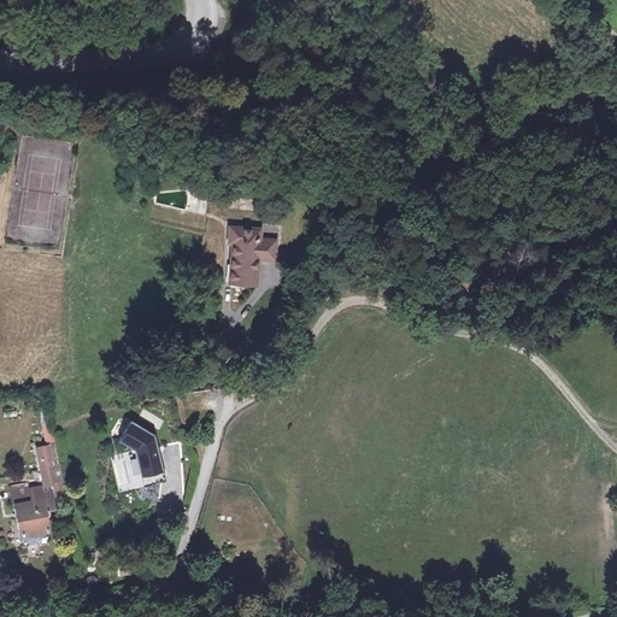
[(238,244),(233,265),(246,268),(244,286),(257,288),(260,263),(277,265),(280,246),(263,245),(265,231),(235,227),(234,244),(238,244)]
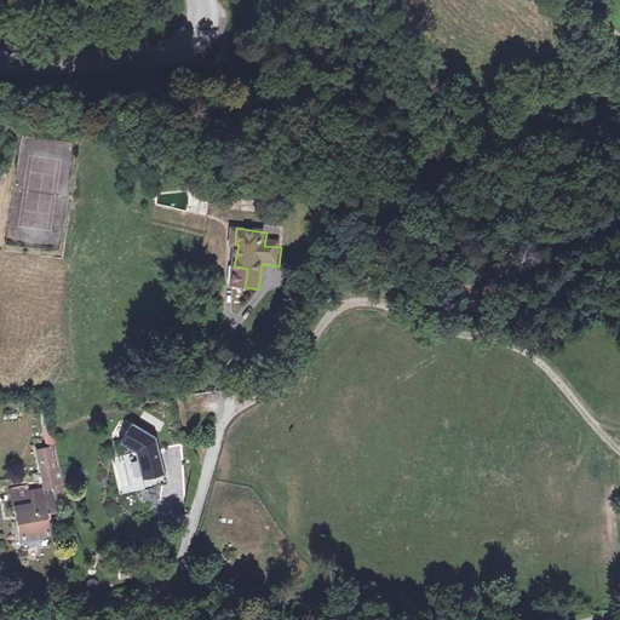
[(247,269),(234,267),(231,285),(245,287),(247,269)]
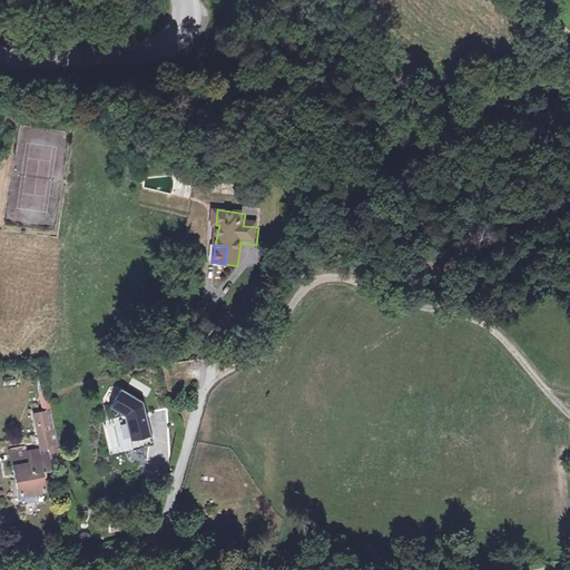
[(125,389),(112,406),(129,418),(130,421),(128,421),(133,441),(154,436),(146,402),(125,389)]
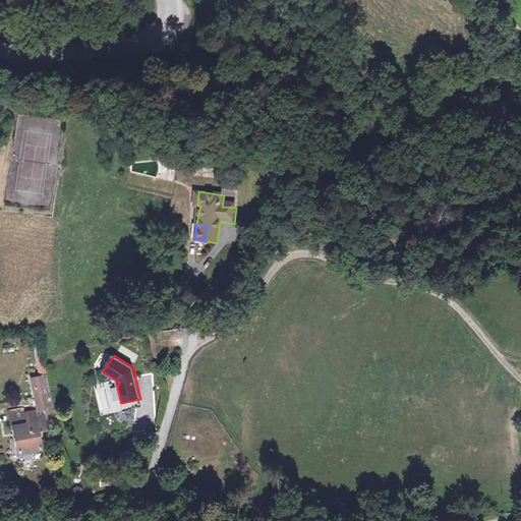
[(42,375),(48,374),(45,362),(38,364),(42,375)]
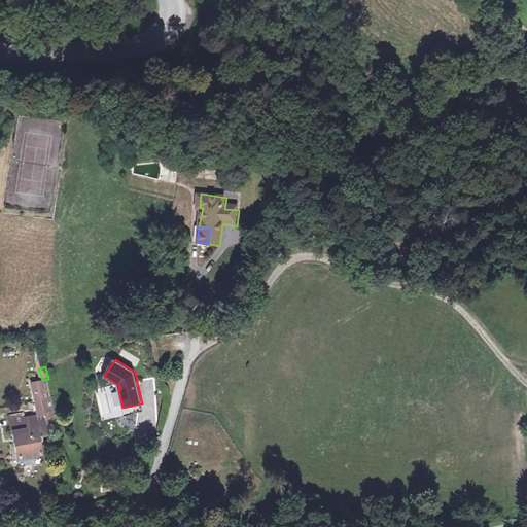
[(51,398),(48,379),(42,380),(34,382),(38,401),(51,398)]
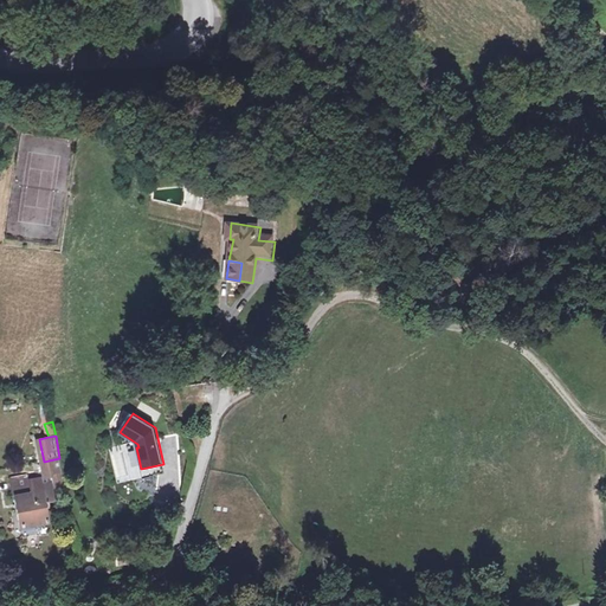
[(59,458),(44,462),(46,477),(51,476),(53,491),(65,489),(59,458)]
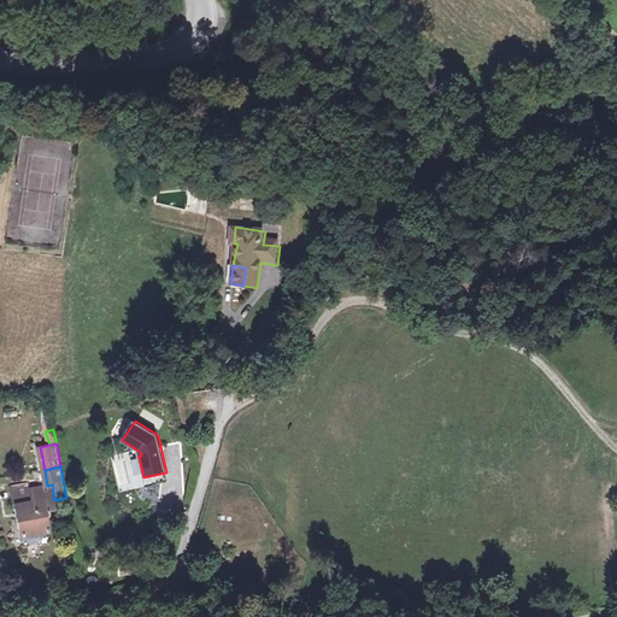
[(56,507),(52,485),(47,486),(33,487),(31,480),(12,483),(15,503),(18,501),(25,534),(51,529),(48,517),(53,517),(52,511),(50,509),(56,507)]
